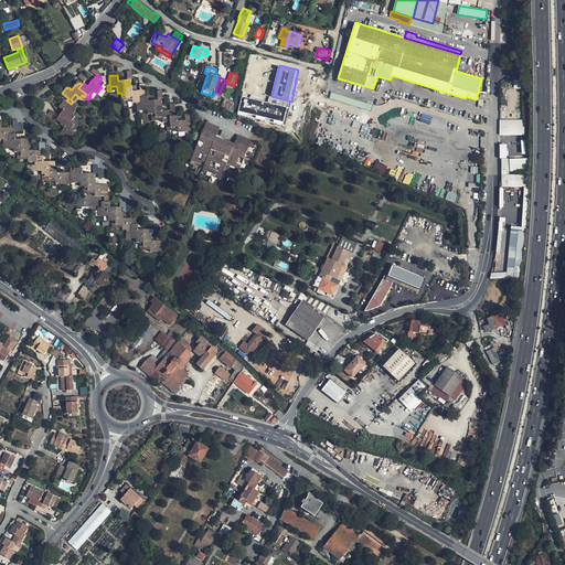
[(132,103),(140,103),(139,96),(145,96),(145,91),(140,91),(137,92),(137,89),(132,91),(132,85),(129,85),(125,86),(125,95),(121,95),(121,100),(124,100),(126,100),(126,97),(132,97),(132,103)]
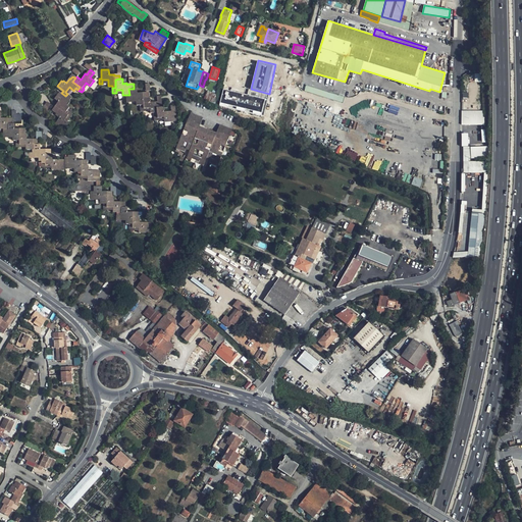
[(306,86),(304,91),(343,102),(344,97),(306,86)]
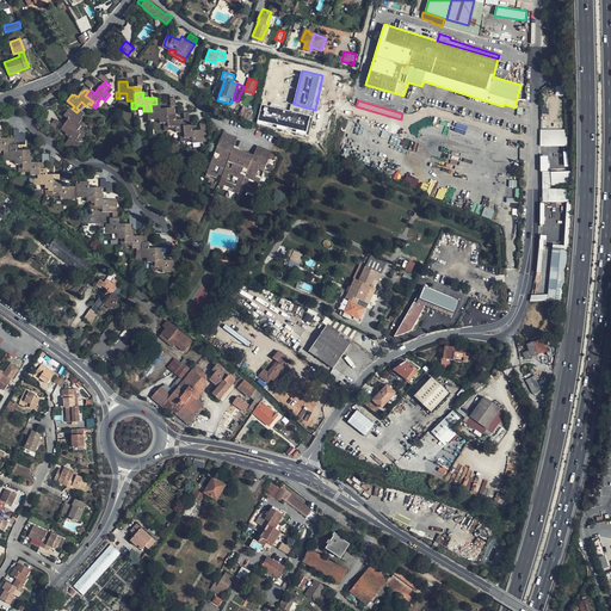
[(148,119),(150,119),(153,119),(153,116),(159,116),(160,123),(164,123),(164,124),(167,124),(167,113),(172,113),(172,110),(167,110),(167,109),(160,109),(160,105),(158,105),(158,104),(156,104),(150,104),(152,111),(152,113),(148,113),(148,119)]
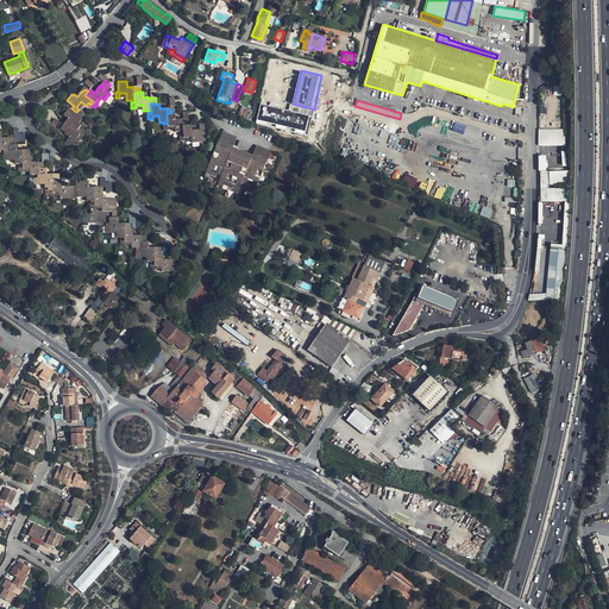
[(313,115),(261,104),(256,124),(308,136),(313,115)]
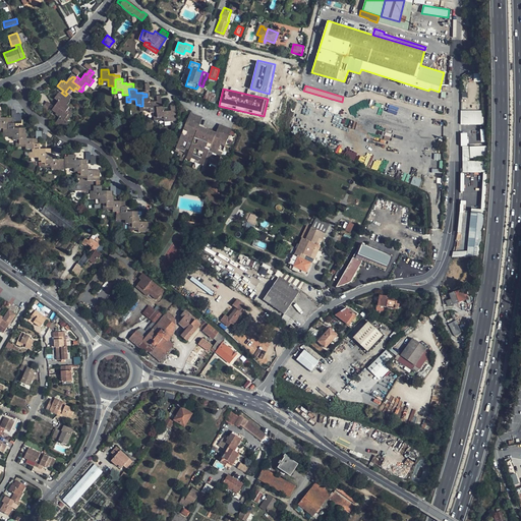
[(215,104),(216,100),(214,99),(216,95),(208,91),(204,99),(215,104)]
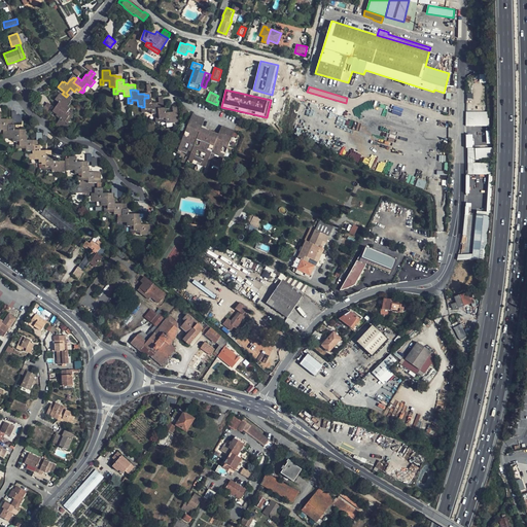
[(70,101),(71,99),(72,98),(68,95),(66,97),(62,94),(60,93),(56,98),(58,99),(57,99),(59,100),(55,105),(58,107),(55,110),(58,112),(61,108),(67,113),(69,111),(68,109),(69,108),(64,104),(68,100),(70,101)]
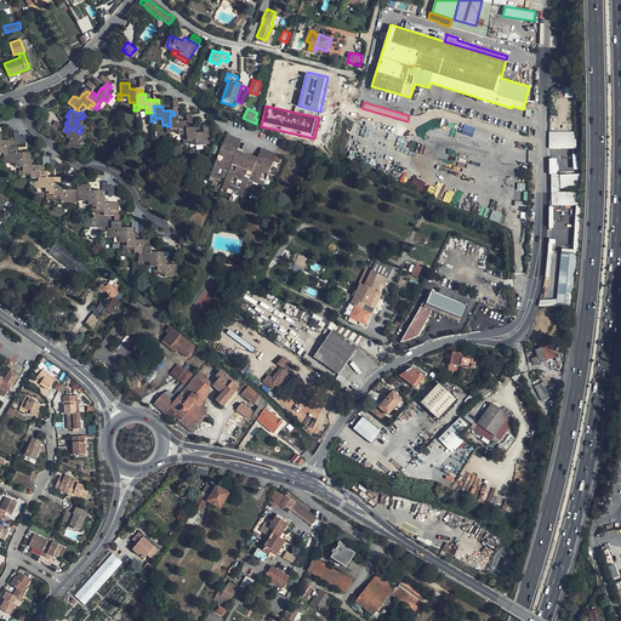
[(178,136),(187,135),(187,127),(192,126),(192,121),(187,121),(184,121),(184,120),(178,120),(177,115),(175,115),(170,115),(170,126),(166,126),(167,132),(169,132),(171,132),(171,130),(178,130),(178,136)]
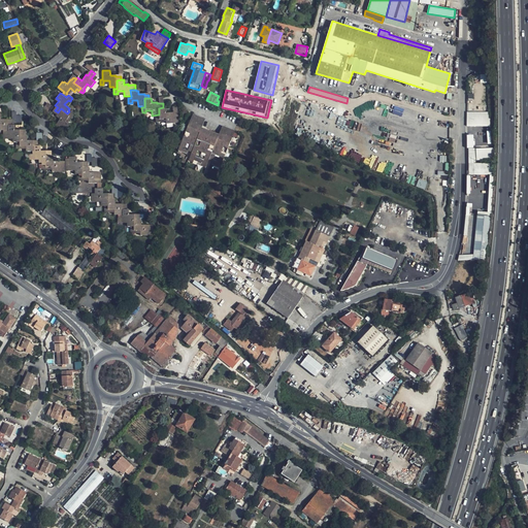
[(156,123),(158,122),(160,122),(160,120),(166,119),(166,124),(172,123),(172,118),(177,118),(176,113),(173,113),(171,113),(170,112),(165,112),(165,107),(163,107),(159,108),(159,114),(159,117),(156,117),(156,123)]
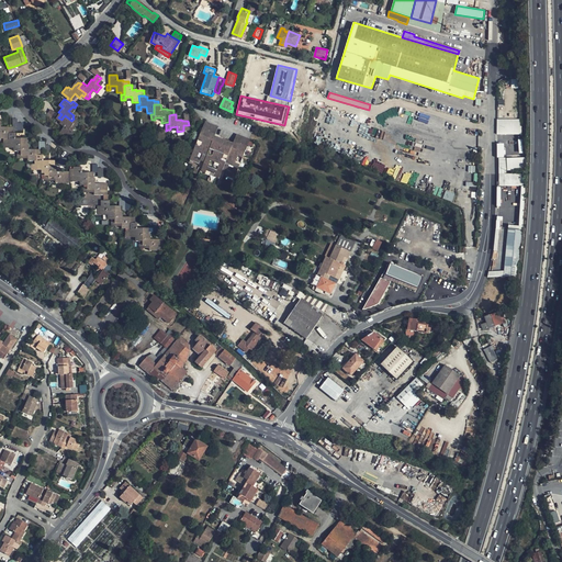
[(66,134),(70,137),(75,132),(69,127),(72,123),(76,125),(78,122),(74,119),(71,121),(65,115),(62,120),(60,121),(65,124),(62,128),(63,130),(60,132),(65,135),(66,134)]
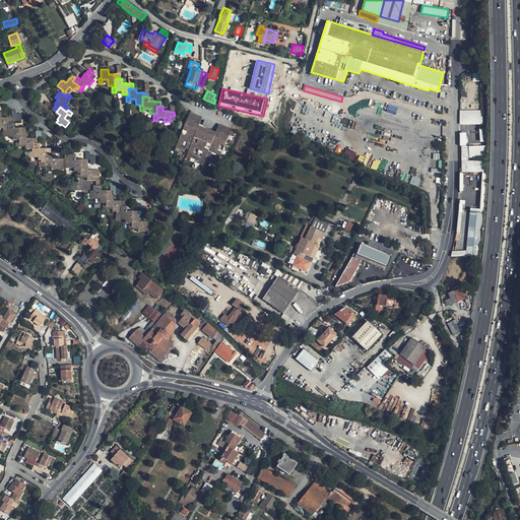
[(482,124),(481,110),(459,110),(460,125),(482,124)]
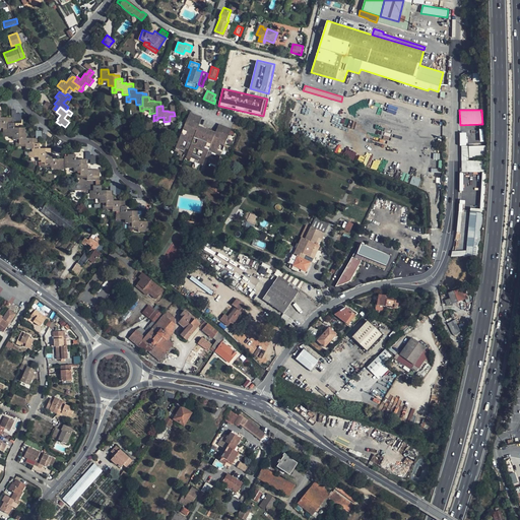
[(4,128),(7,128),(7,123),(12,123),(12,121),(12,120),(8,120),(8,121),(7,121),(7,118),(1,118),(1,113),(0,112),(0,123),(0,125),(0,128),(4,128)]
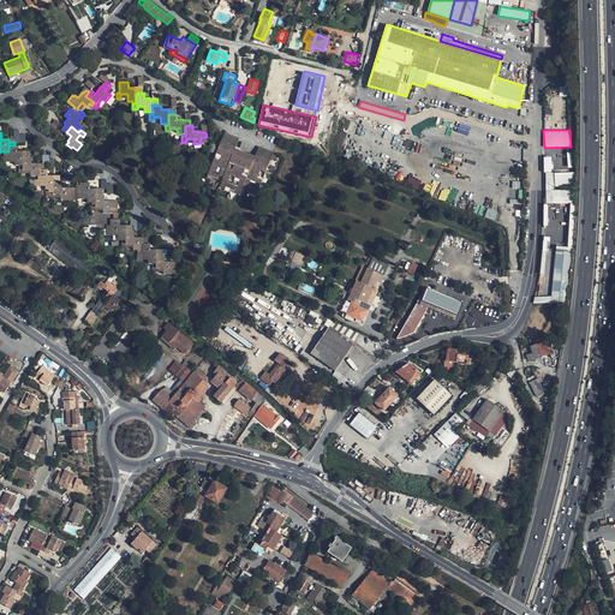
[(274,153),(260,147),(255,157),(236,149),(239,138),(225,132),(224,135),(215,157),(208,177),(218,181),(219,179),(222,180),(219,189),(239,197),(243,189),(248,190),(246,192),(256,197),(273,155),(274,153)]
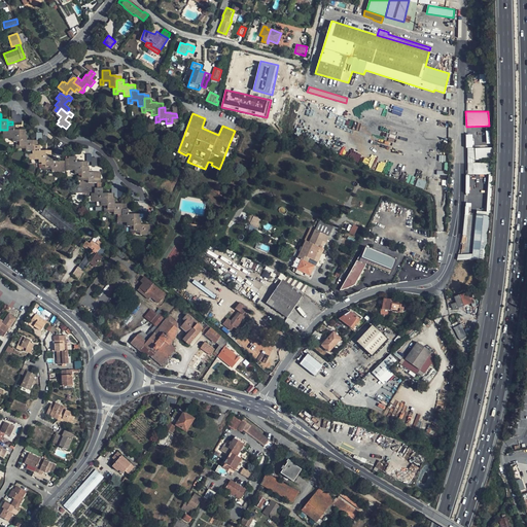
[(16,142),(16,143),(21,143),(21,135),(26,135),(26,134),(26,132),(22,132),(22,133),(20,133),(20,130),(14,130),(14,128),(13,128),(13,125),(12,125),(7,125),(7,130),(7,134),(4,134),(4,138),(7,138),(7,136),(13,136),(13,138),(13,142),(16,142)]
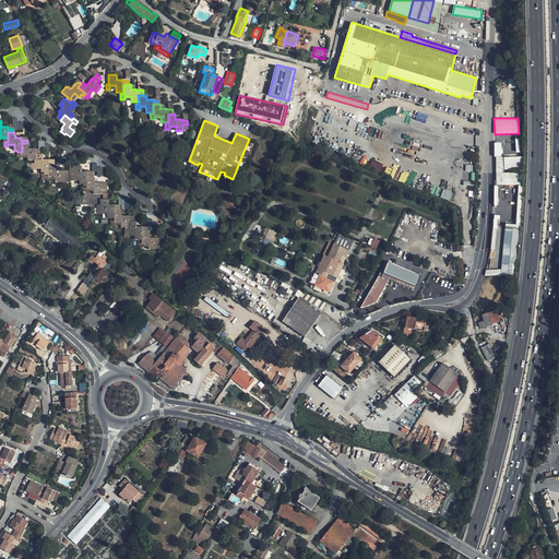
[(35,154),(42,154),(42,153),(42,151),(37,151),(37,152),(35,152),(35,149),(28,149),(28,143),(27,143),(22,143),(22,152),(18,152),(18,157),(22,157),(22,155),(28,155),(28,157),(28,159),(35,159),(35,154)]
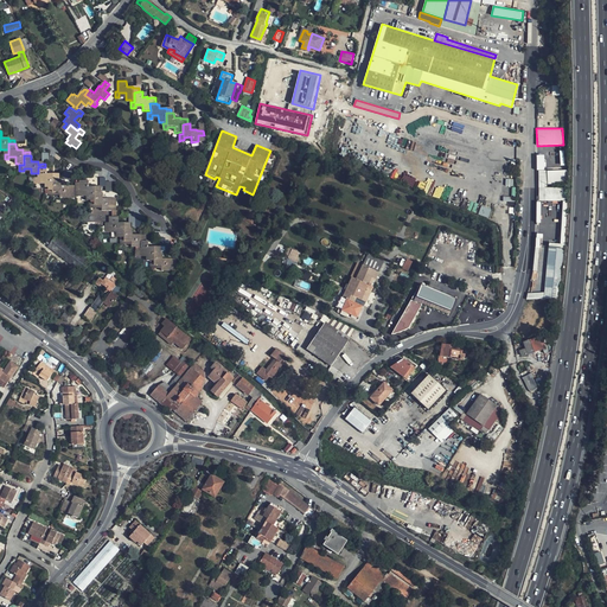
[(53,180),(59,180),(59,178),(59,176),(55,176),(55,177),(53,177),(53,173),(46,173),(46,171),(45,167),(38,167),(38,173),(38,178),(34,178),(34,183),(38,183),(38,181),(45,181),(45,184),(45,187),(49,187),(49,190),(53,190),(53,180)]
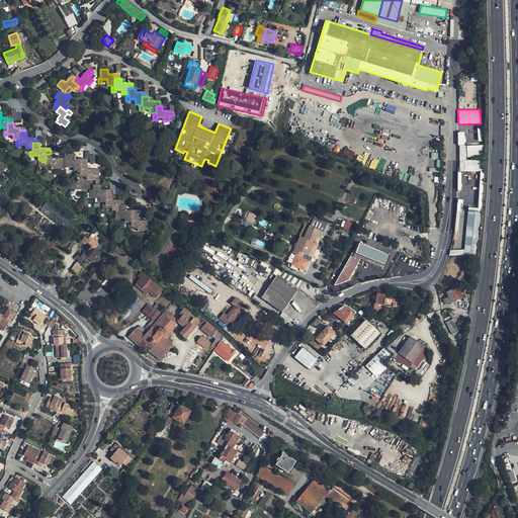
[(467,157),(484,156),(483,145),(466,146),(467,157)]
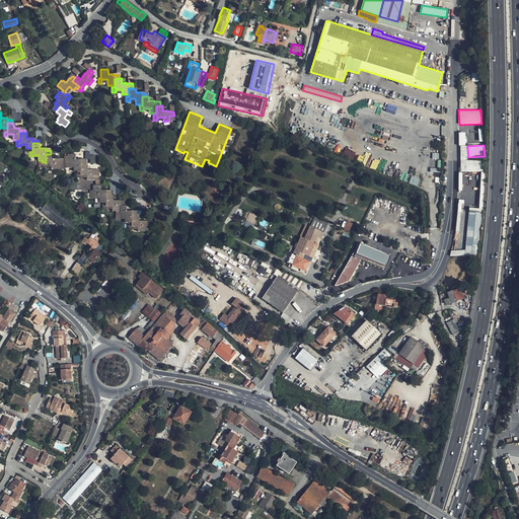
[(482,171),(482,160),(467,160),(467,146),(460,146),(460,171),(482,171)]
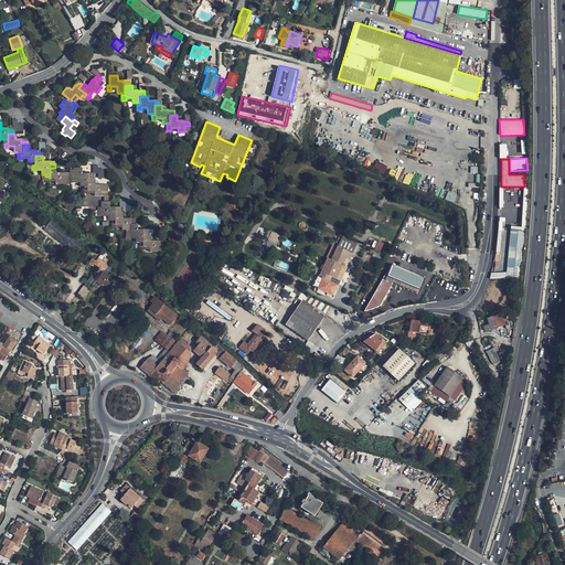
[(68,183),(68,174),(65,174),(65,176),(63,176),(63,172),(56,172),(56,168),(55,168),(50,168),(50,177),(45,177),(46,182),(50,182),(50,181),(56,181),(56,182),(56,184),(68,183)]
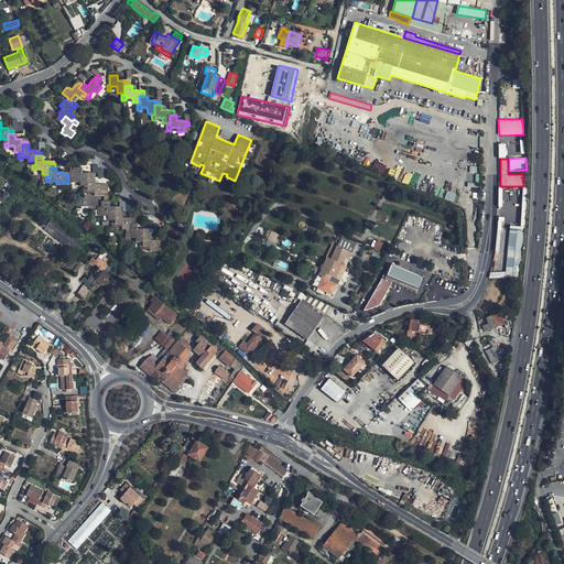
[(74,167),(74,169),(74,171),(74,176),(71,176),(71,182),(74,182),(74,179),(80,179),(80,182),(80,185),(85,185),(85,187),(88,187),(88,179),(94,179),(94,177),(94,175),(90,175),(90,176),(88,176),(88,173),(83,173),(83,171),(80,171),(82,167),(74,167)]
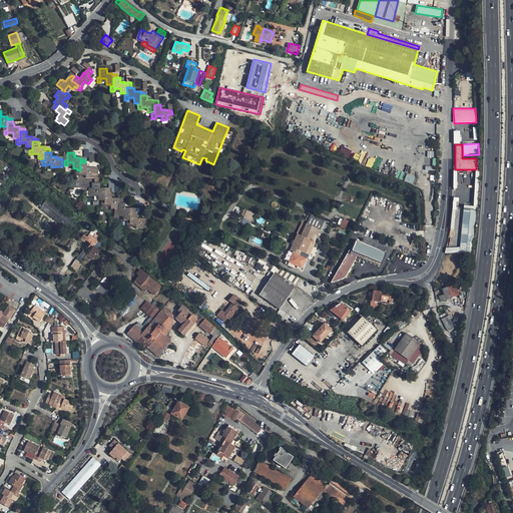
[(80,170),(77,170),(77,175),(80,175),(80,173),(86,173),(86,177),(94,177),(98,177),(98,170),(98,169),(94,169),(94,170),(93,170),(93,167),(86,167),(86,162),(85,162),(80,162),(80,170)]
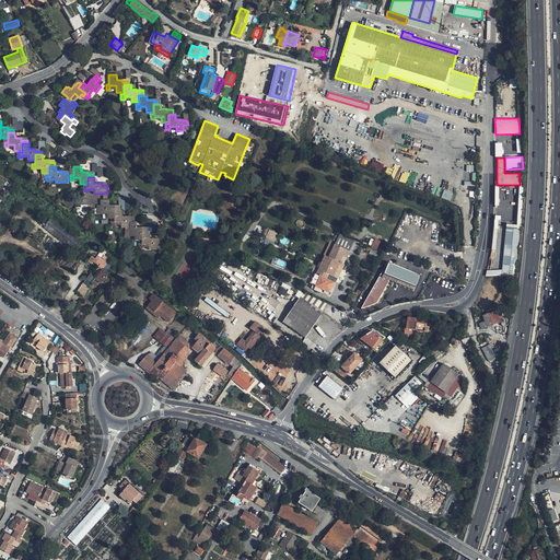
[(444,189),(441,197),(450,200),(453,193),(444,189)]
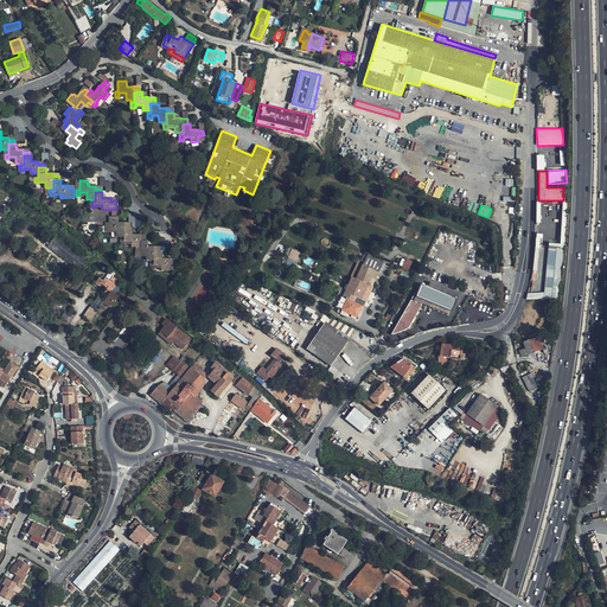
[(0,251),(23,219),(16,215),(0,237),(0,251)]
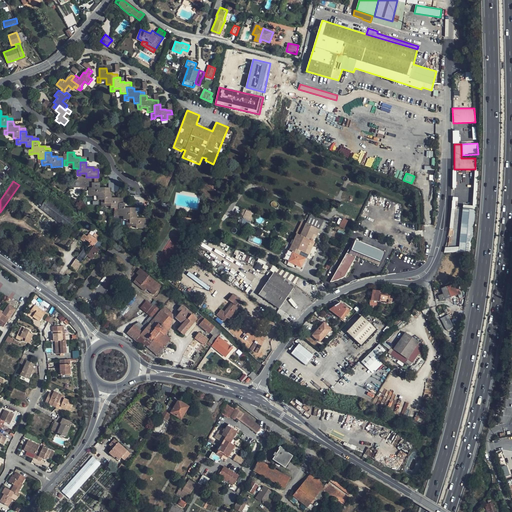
[(99,183),(98,183),(94,183),(92,183),(92,188),(89,188),(89,191),(89,193),(98,193),(98,196),(98,199),(102,199),(102,201),(105,201),(105,193),(111,193),(111,192),(110,189),(105,189),(105,188),(100,188),(100,185),(99,185),(99,183)]
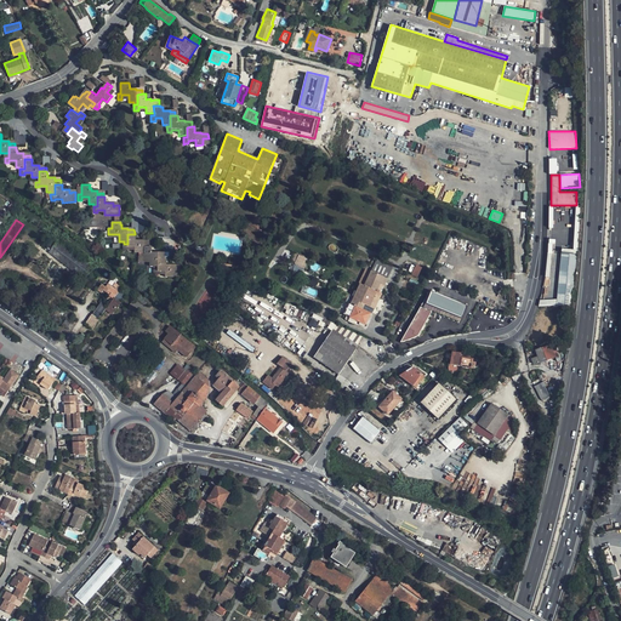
[(50,235),(39,227),(33,234),(44,243),(50,235)]
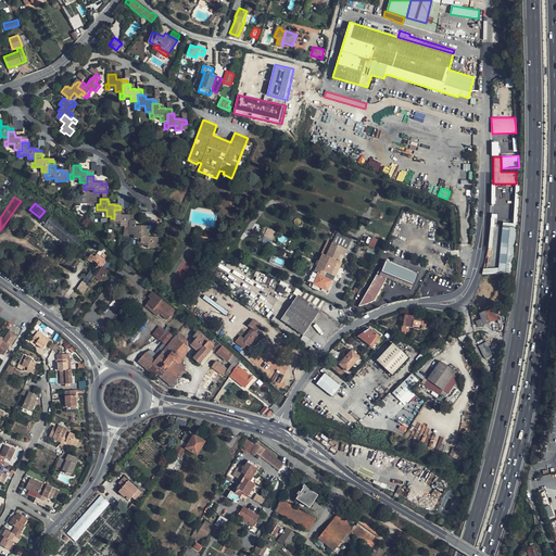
[(121,226),(127,226),(128,226),(128,220),(134,220),(134,217),(128,217),(128,215),(122,215),(122,210),(121,210),(114,210),(114,218),(111,218),(111,224),(114,224),(114,220),(121,220),(121,224),(121,226)]
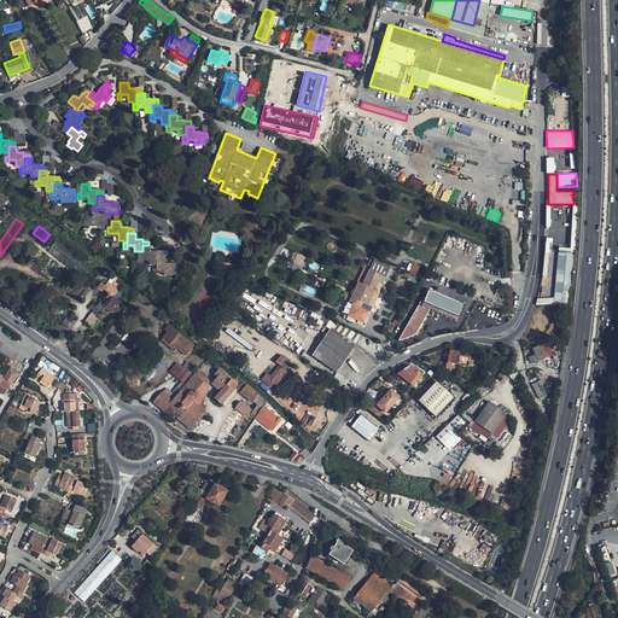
[(57,239),(53,245),(48,251),(85,279),(93,266),(80,256),(57,239)]
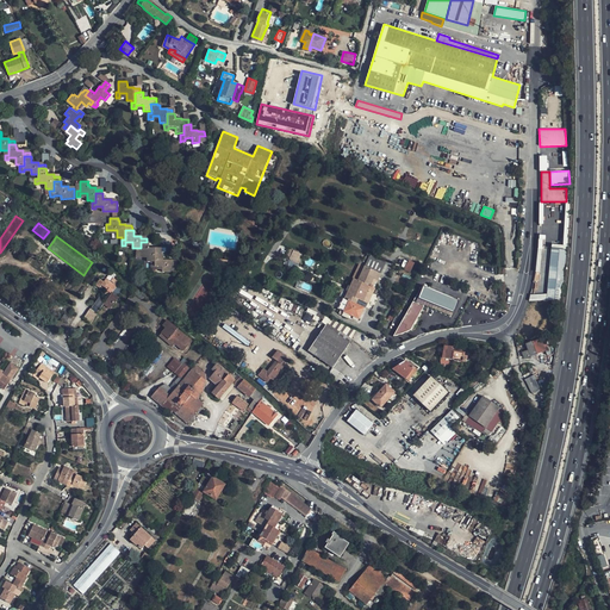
[(551,244),(547,294),(530,293),(529,299),(554,302),(555,280),(564,281),(566,240),(564,238),(564,244),(551,244)]
